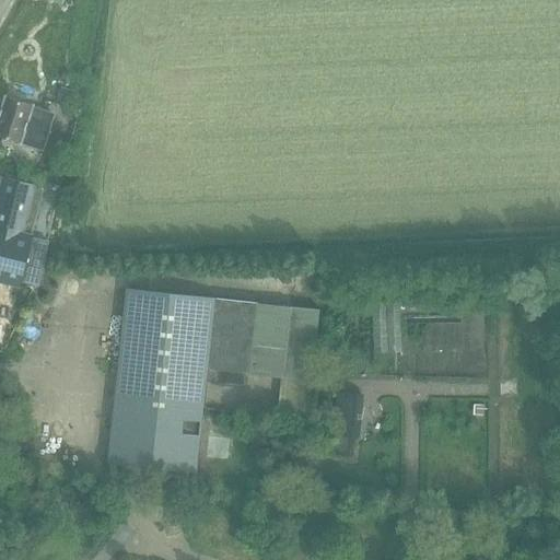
[(60,91),(56,104),(67,107),(70,94),(60,91)]
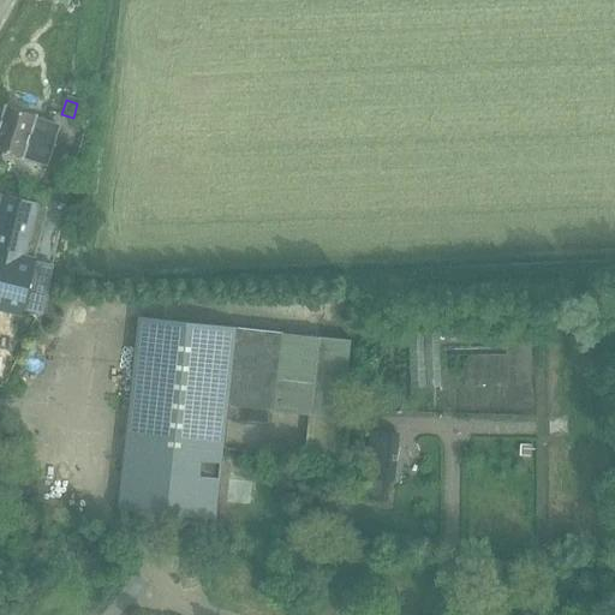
[(6,107),(0,126),(0,150),(16,156),(47,166),(52,150),(48,149),(57,123),(37,117),(29,114),(6,107)]
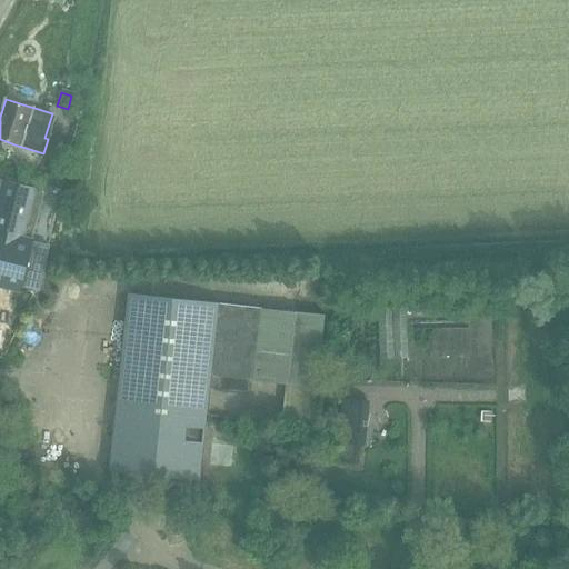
[(0,287),(19,291),(20,288),(38,291),(49,248),(31,243),(32,239),(26,237),(37,191),(2,182),(0,191),(0,287)]
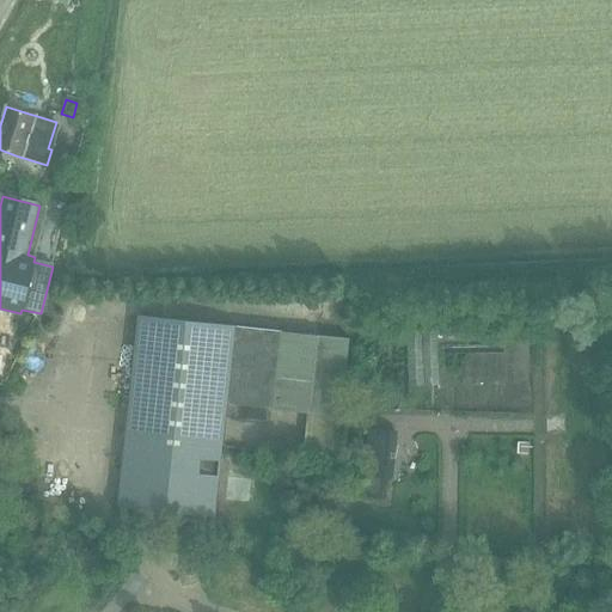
[(118,507),(142,509),(214,516),(221,447),(268,452),(271,422),(267,421),(268,408),(341,415),(349,341),(282,334),(282,331),(234,326),(164,319),(140,317),(118,507)]
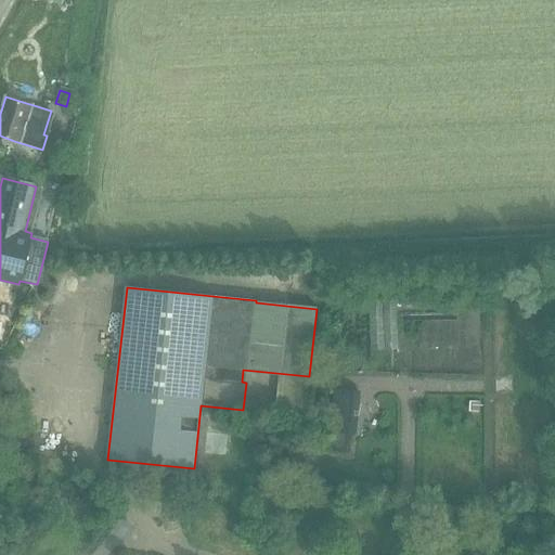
[(352,435),(357,390),(335,388),(331,431),(352,435)]
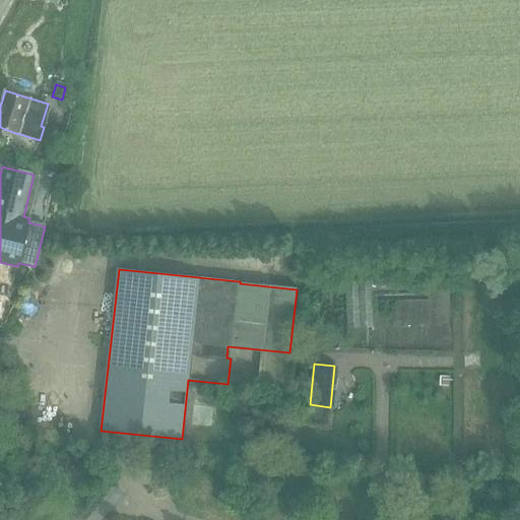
[(440,376),(440,385),(449,386),(449,376),(440,376)]
